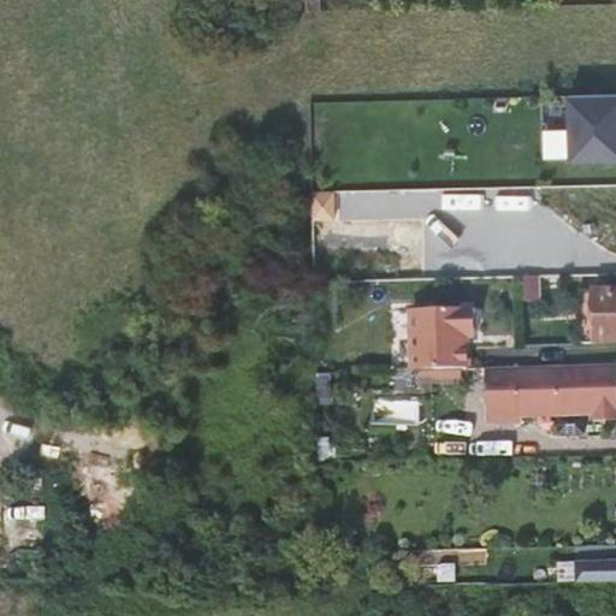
[(320,0),(308,0),(308,11),(321,11),(320,0)]
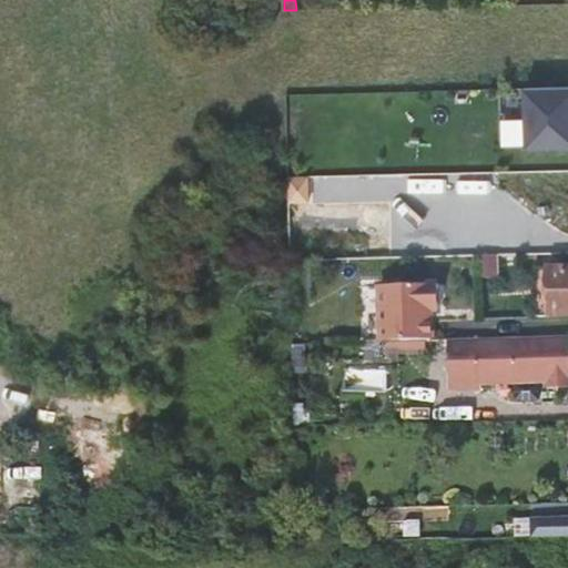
[(567,144),(567,85),(524,88),(526,146),(567,144)]
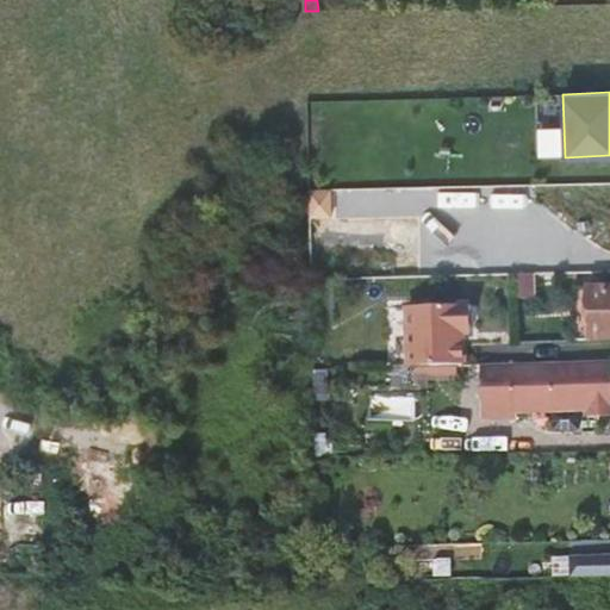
[(566,256),(566,271),(607,269),(605,255),(566,256)]
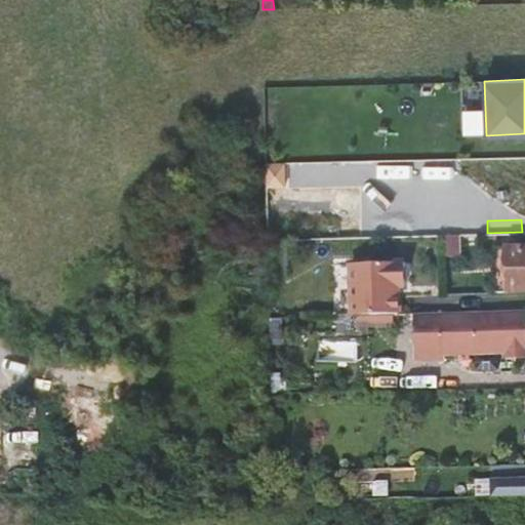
[(461,234),(446,235),(447,256),(462,256),(461,234)]
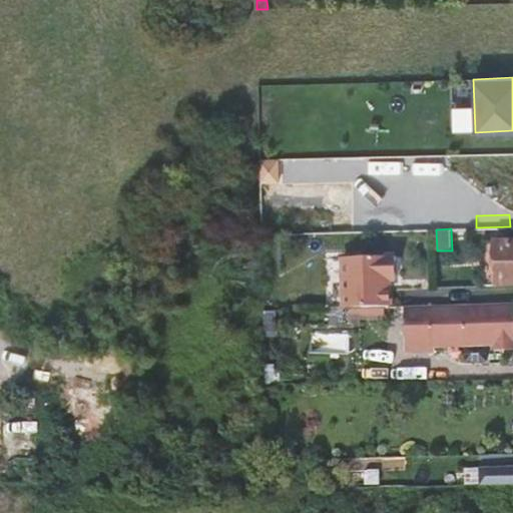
[(512,239),(495,240),(496,283),(512,282),(512,239)]
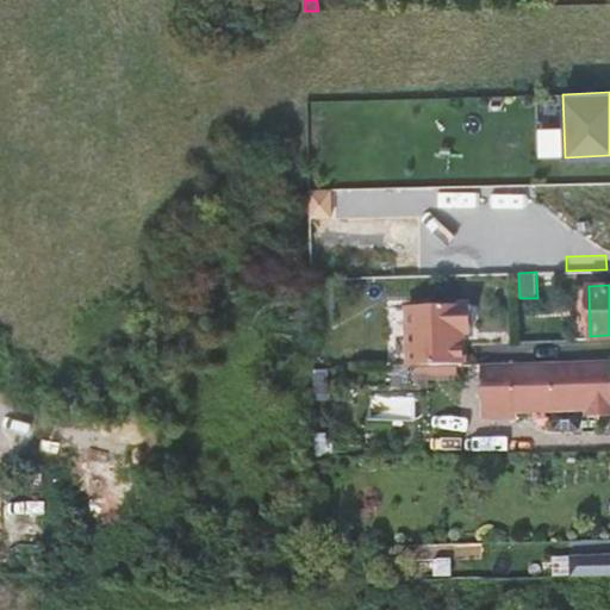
[(590,336),(589,286),(573,286),(576,336),(590,336)]
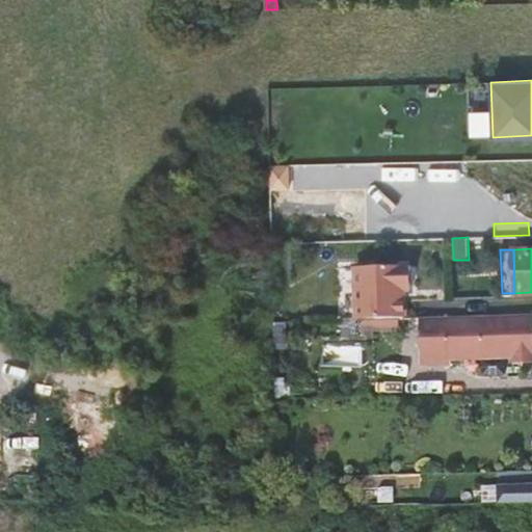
[(390,317),(399,317),(399,299),(413,299),(411,266),(351,268),(352,318),(383,317),(387,317),(390,317)]
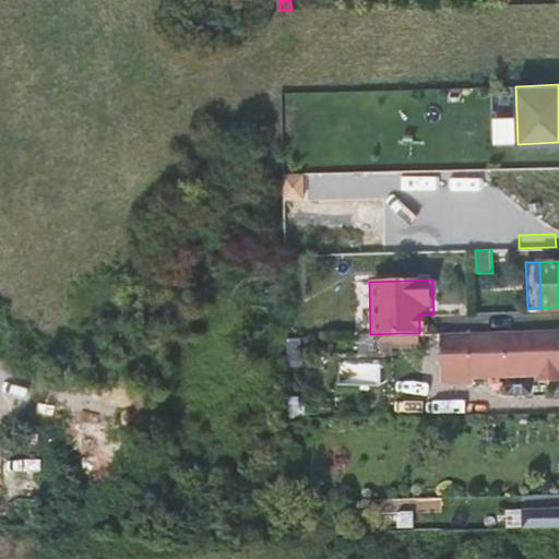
[(536,382),(549,382),(549,370),(558,369),(558,328),(510,330),(463,331),(436,332),(438,382),(472,381),(472,373),(535,372),(536,382)]
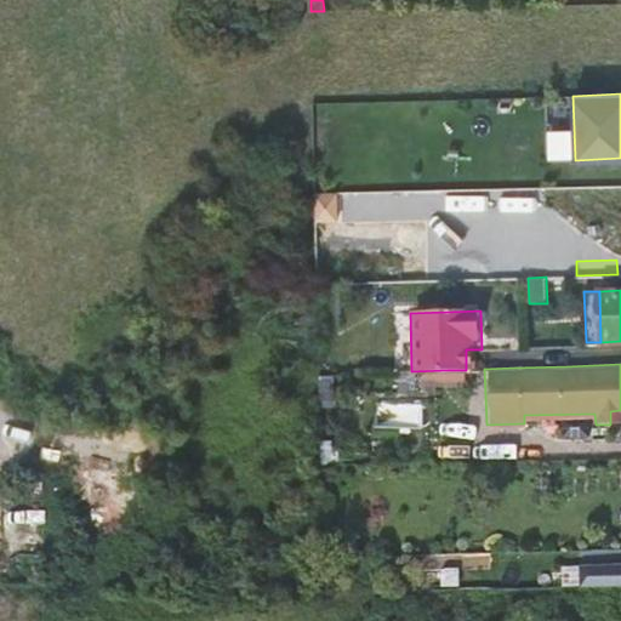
[(465,371),(423,374),(423,394),(437,393),(436,387),(467,387),(465,371)]
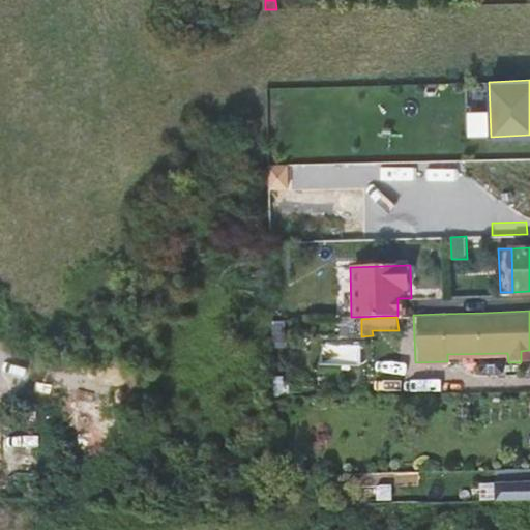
[(284,340),(284,319),(271,320),(271,329),(271,333),(271,340),(284,340)]
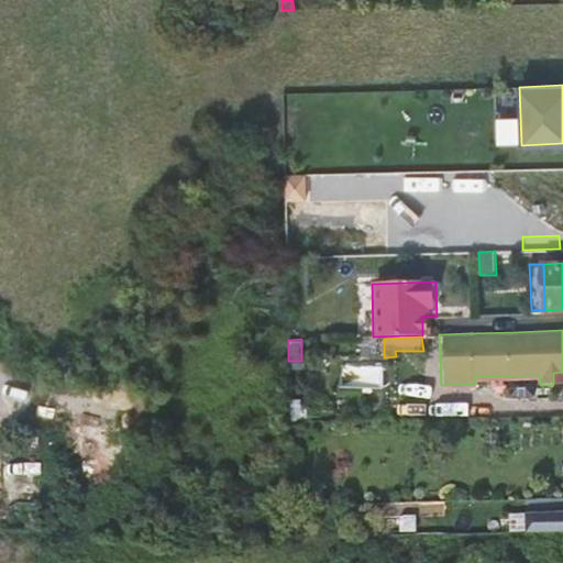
[(562,372),(553,373),(553,385),(562,384),(562,372)]
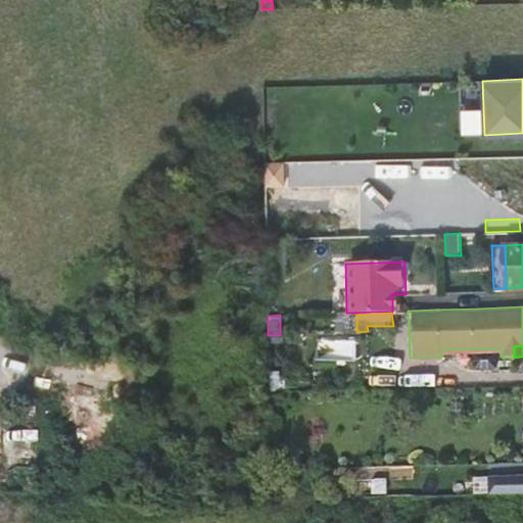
[(522,476),(509,477),(510,491),(522,490),(522,476)]
